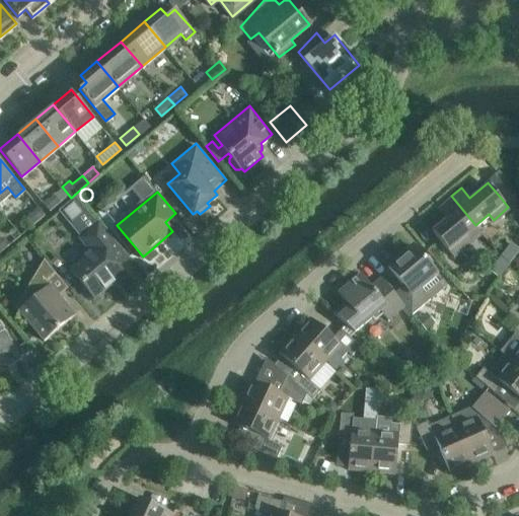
[(60,200),(54,193),(43,202),(49,209),(60,200)]
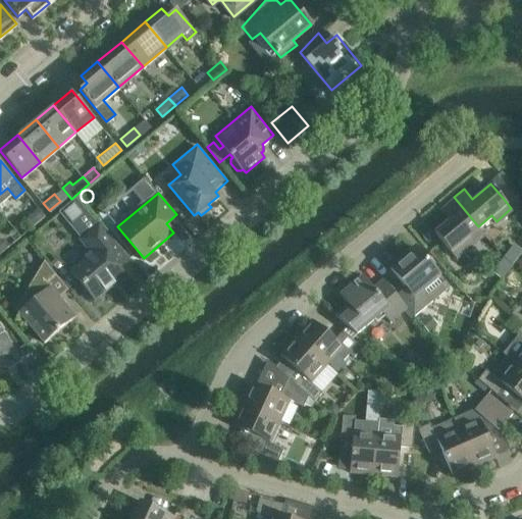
[(128,257),(98,221),(76,195),(59,209),(82,236),(80,237),(89,249),(83,254),(85,256),(70,269),(83,283),(82,288),(89,295),(92,296),(95,299),(111,284),(113,287),(126,274),(119,265),(128,257)]
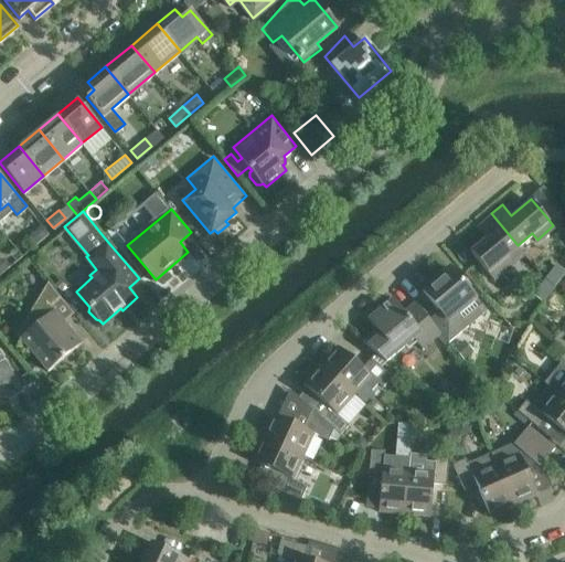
[(513,256),(510,252),(518,245),(491,213),(480,222),(490,233),(470,250),(484,266),(494,277),(513,262),(513,256)]
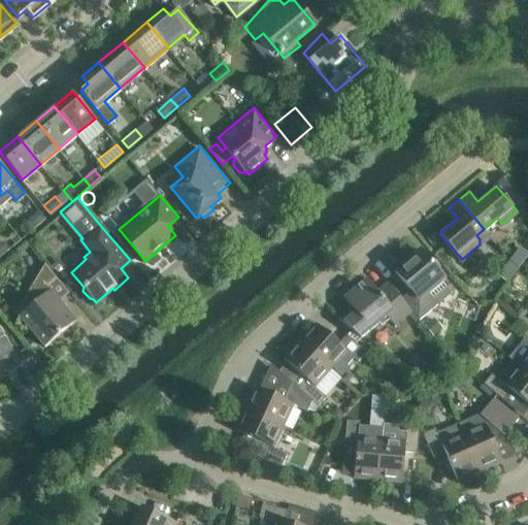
[(45,217),(38,208),(26,220),(32,228),(45,217)]
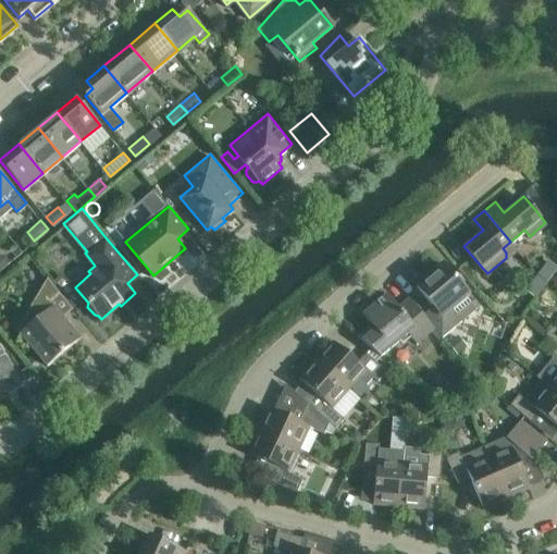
[(3,251),(0,254),(0,268),(10,260),(3,251)]
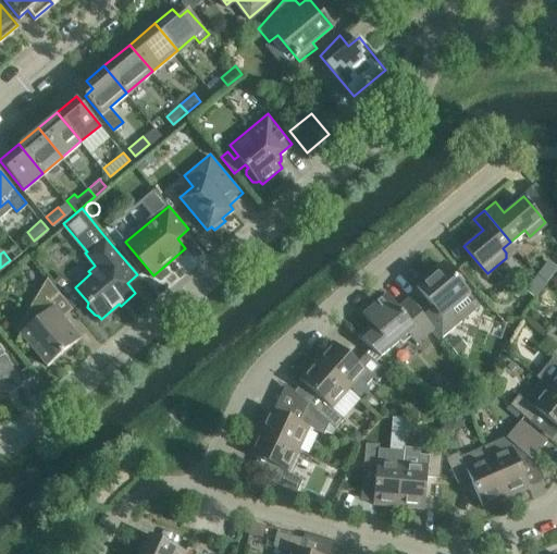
[(546,281),(556,266),(548,259),(537,274),(546,281)]
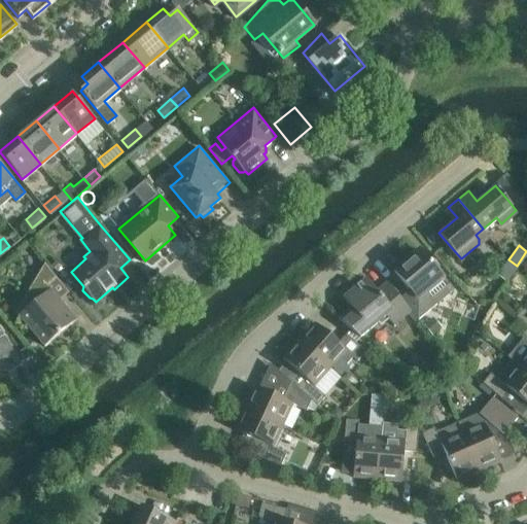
[(400,297),(418,317),(434,303),(425,291),(443,276),(419,248),(394,269),(411,288),(400,297)]
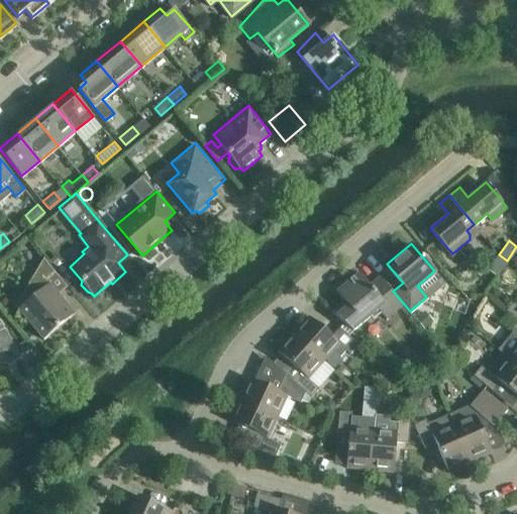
[(507,261),(499,254),(489,268),(497,274),(507,261)]
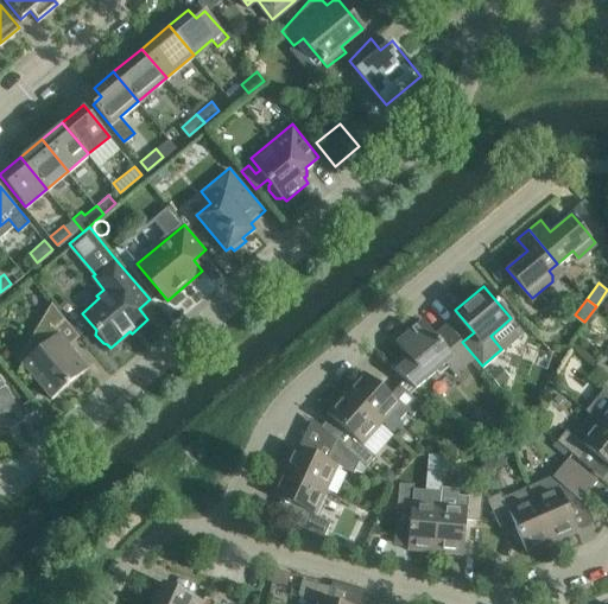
[(68,343),(80,334),(51,300),(18,356),(51,396),(88,366),(68,343)]
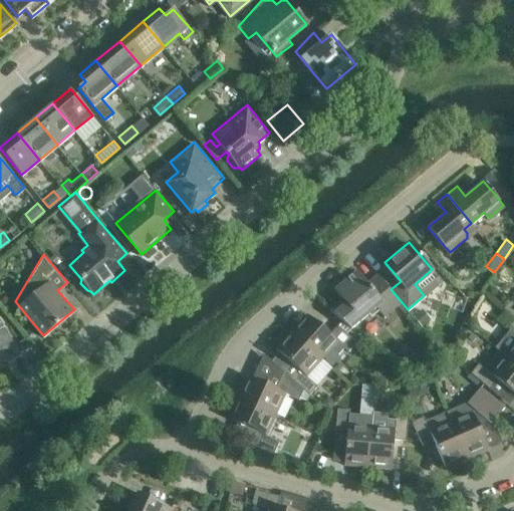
[(341,319),(350,327),(376,306),(383,315),(401,301),(391,289),(377,273),(367,282),(356,269),(334,288),(342,298),(329,308),(341,319)]
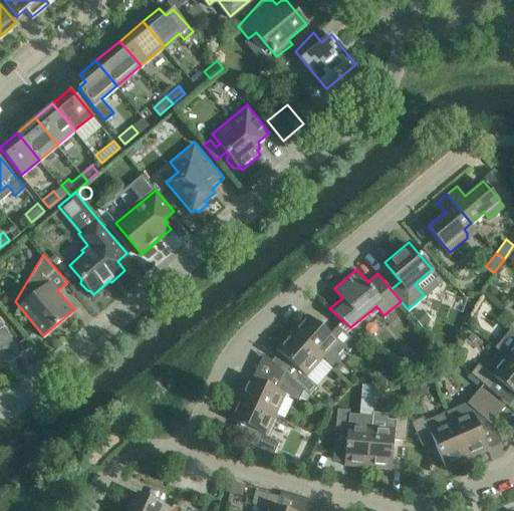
[(503,307),(513,315),(513,299),(511,297),(503,307)]
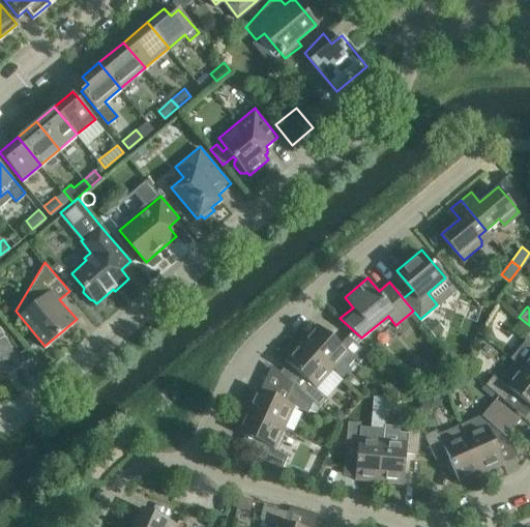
[(300,341),(331,368),(341,357),(348,363),(354,357),(358,360),(367,351),(363,348),(348,333),(340,343),(317,322),(300,341)]
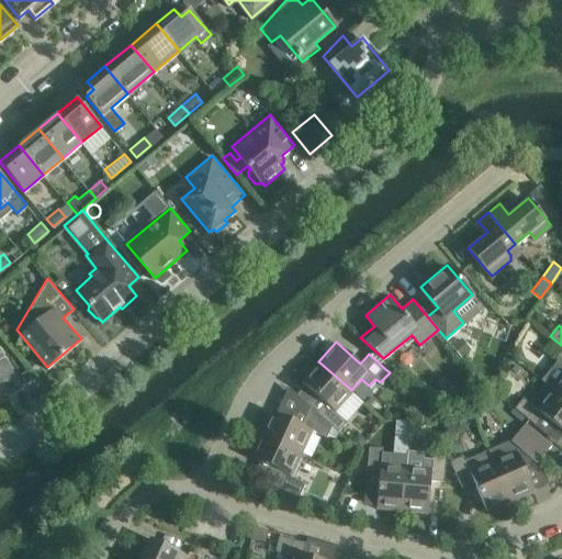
[(0,392),(7,392),(8,395),(23,386),(0,348),(0,392)]
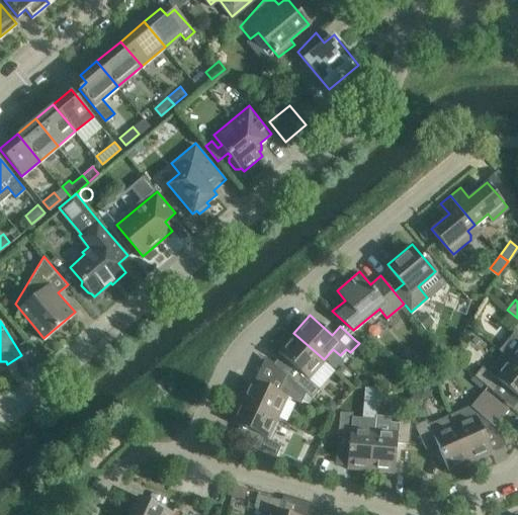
[(517,321),(512,329),(517,334),(517,345),(509,357),(517,364),(517,321)]
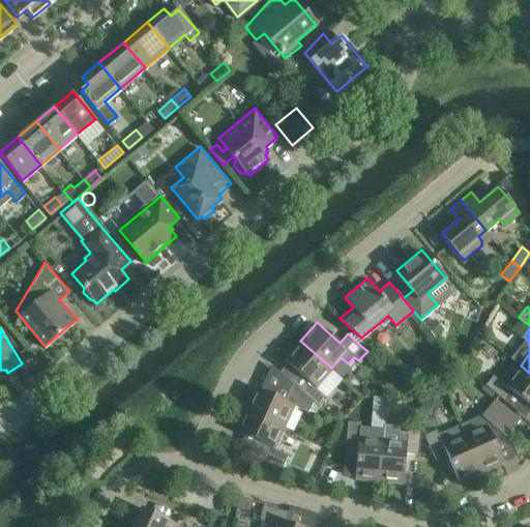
[(307,379),(299,388),(313,400),(313,401),(318,406),(327,396),(315,385),(331,368),(300,341),(285,358),(307,379)]
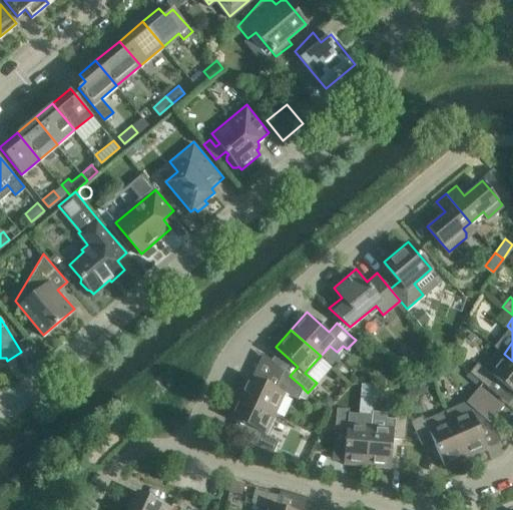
[(19,341),(24,349),(32,344),(25,337),(19,341)]
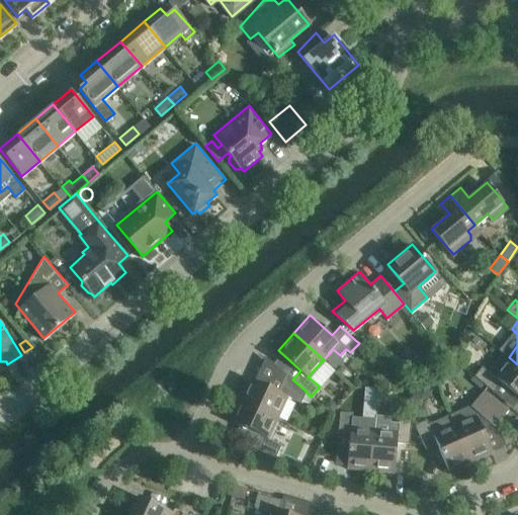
[(482,365),(473,374),(479,377),(485,382),(494,391),(502,381),(517,395),(517,364),(509,357),(494,374),(482,365)]
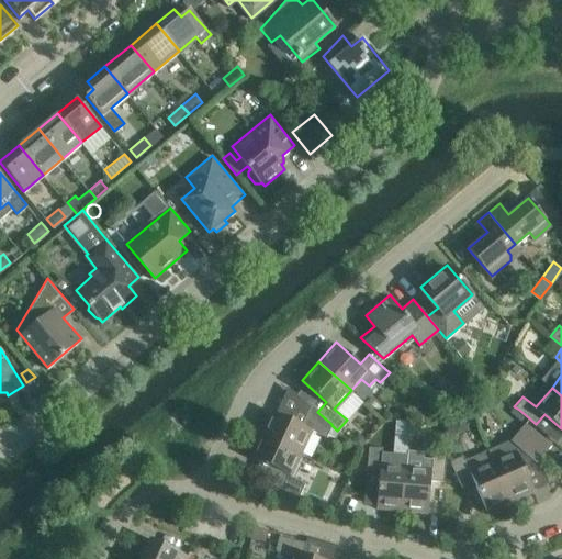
[(261,433),(301,451),(311,428),(326,435),(332,425),(332,424),(317,412),(310,405),(302,424),(272,410),(261,433)]
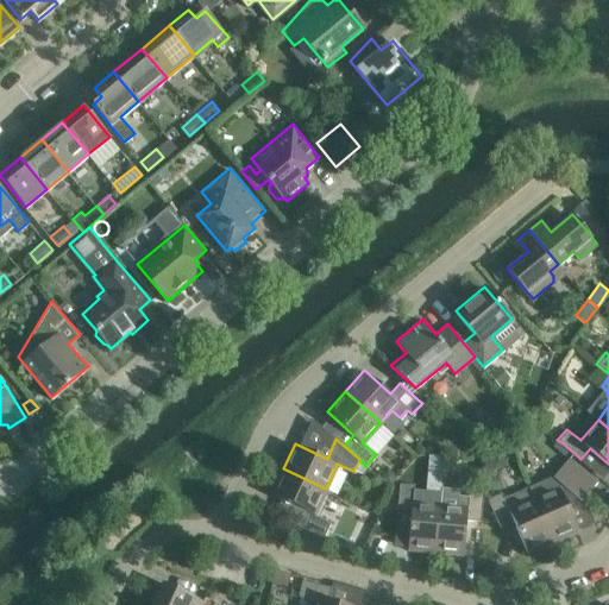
[(557,440),(553,445),(565,455),(570,449),(563,443),(557,440)]
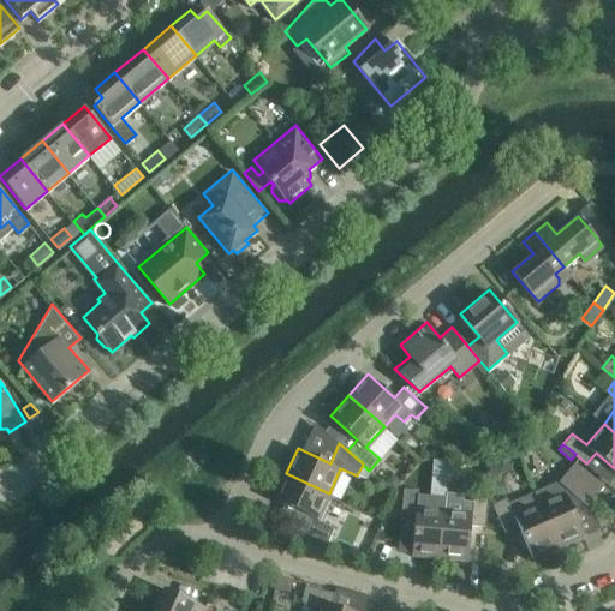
[(568,489),(539,502),(557,545),(584,534),(575,515),(585,503),(587,504),(603,485),(574,461),(559,480),(568,489)]
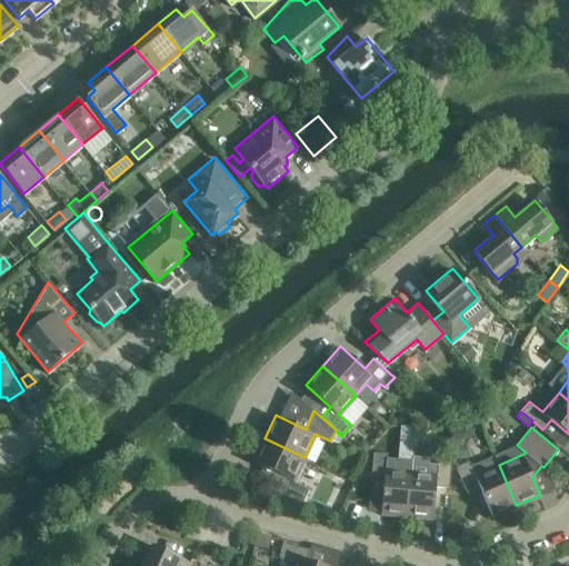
[(305,457),(265,438),(253,462),(283,476),(278,489),(302,502),(308,489),(309,487),(293,480),(305,457)]
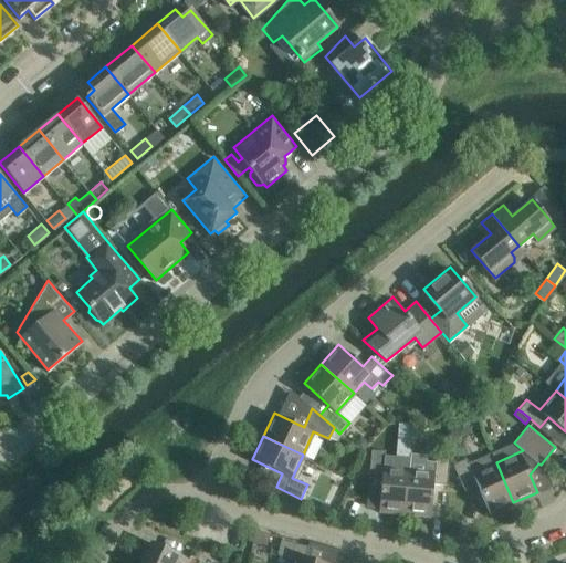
[(379,510),(405,512),(409,469),(384,467),(385,450),(371,448),(370,454),(368,476),(381,477),(379,510)]
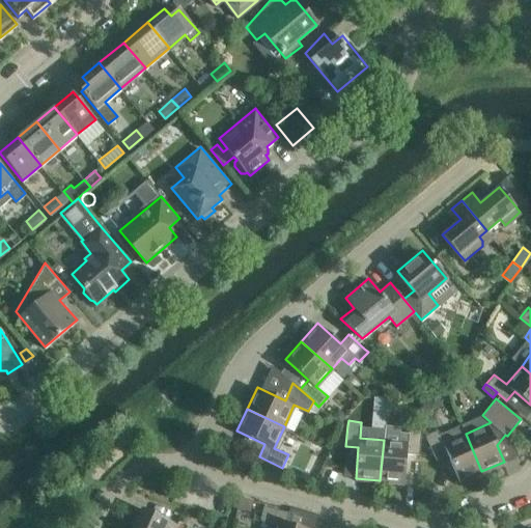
[(460,423),(440,433),(438,428),(425,434),(428,439),(436,457),(447,452),(459,480),(481,471),(466,434),(460,423)]
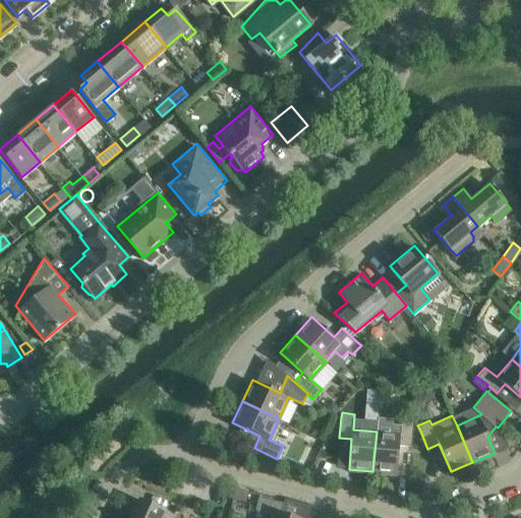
[(399,444),(411,445),(413,424),(413,419),(378,416),(377,432),(372,471),(396,473),(399,444)]
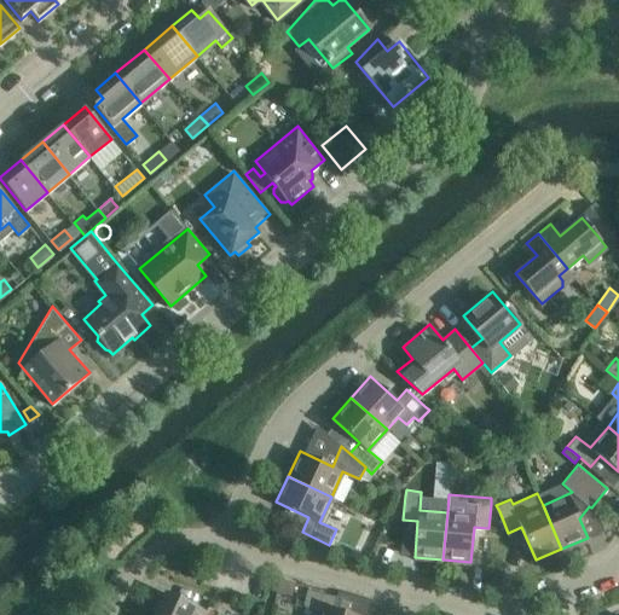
[(278,578),(276,592),(291,596),(295,581),(278,578)]
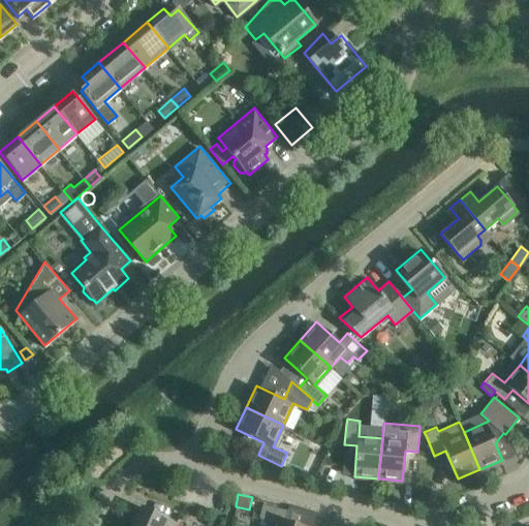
[(270,525),(305,525),(285,521),(287,508),(262,502),(259,515),(270,525)]
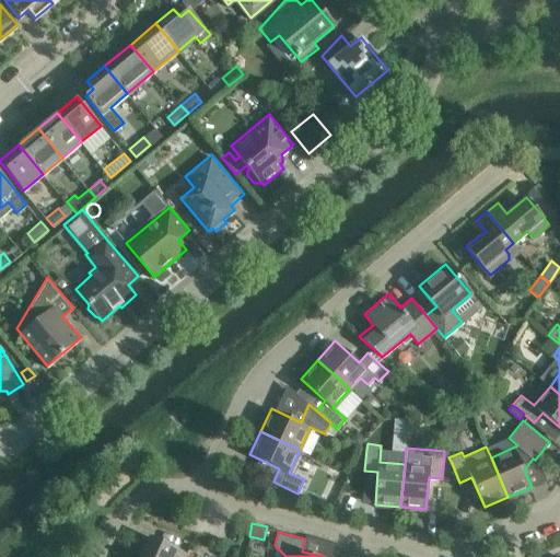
[(139,556),(184,556),(186,553),(150,535),(139,556)]
